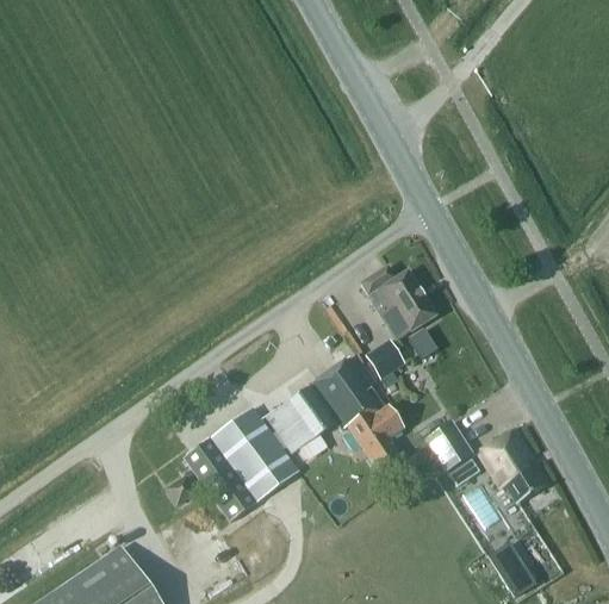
[(368,294),(397,338),(435,313),(406,269),(396,276),(387,265),(361,281),(370,294),(368,294)]
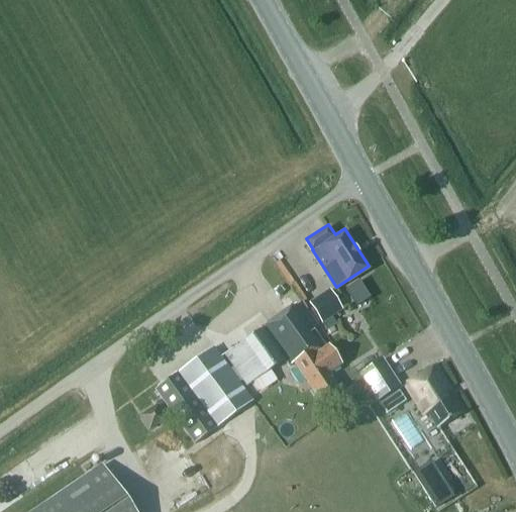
[(359,276),(347,284),(357,299),(370,291),(359,276)]
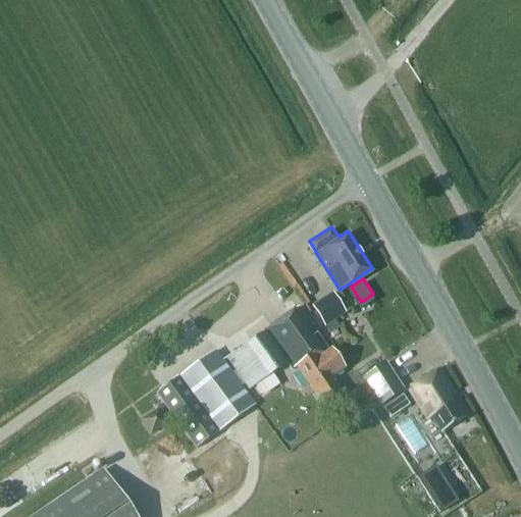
[(298,281),(295,283),(307,302),(310,300),(298,281)]
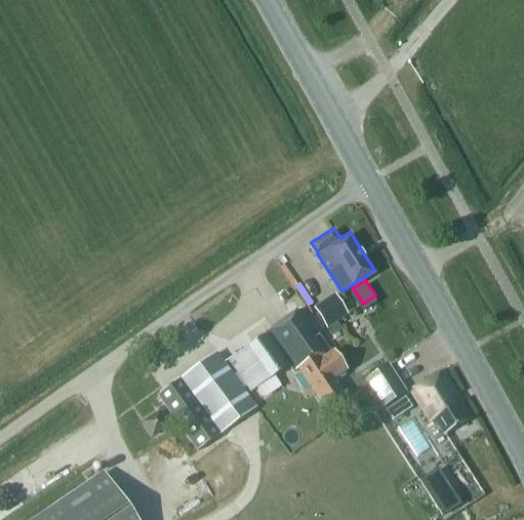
[(315,304),(328,323),(349,311),(335,291),(315,304)]
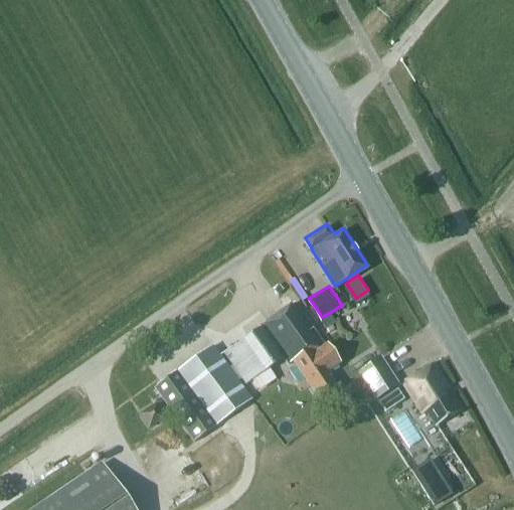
[(212,343),(155,385),(188,431),(211,413),(217,422),(251,396),(234,372),(238,369),(247,382),(286,355),(289,361),(293,358),(319,396),(336,384),(327,369),(341,359),(328,340),(323,343),(294,301),(263,323),(264,324),(224,351),(229,358),(225,361),(212,343)]
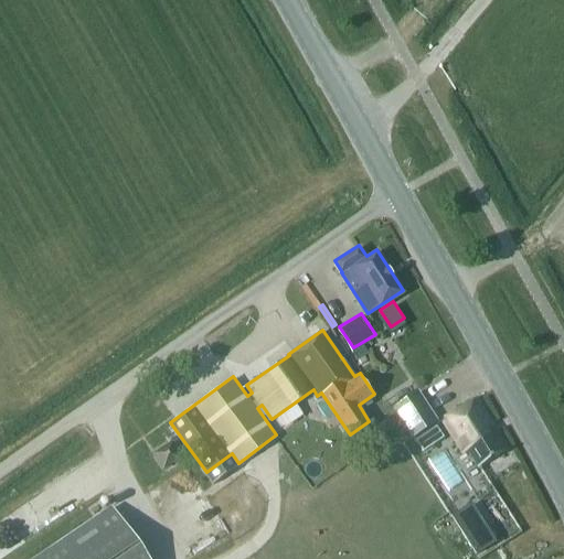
[(435,420),(416,390),(394,405),(413,434),(435,420)]
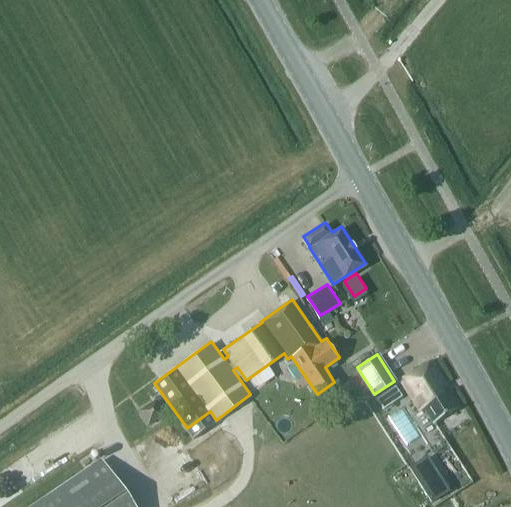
[(424,404),(434,420),(455,407),(442,386),(447,383),(432,359),(402,377),(420,407),(424,404)]
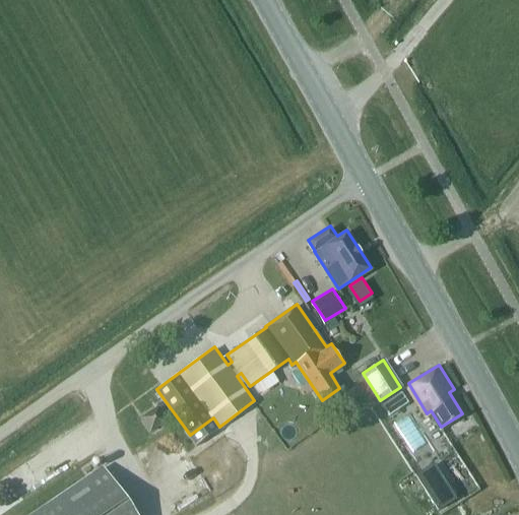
[(142,417),(150,430),(166,419),(157,406),(142,417)]
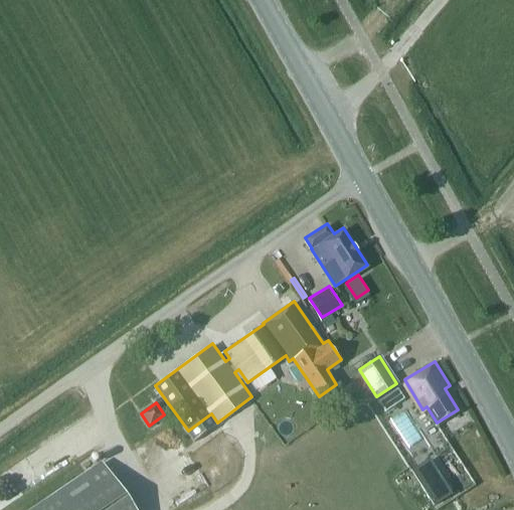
[(452,492),(430,456),(410,468),(434,504),(452,492)]
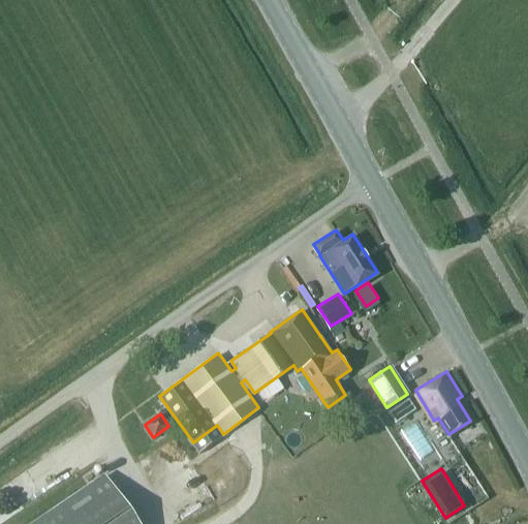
[(137,523),(104,473),(28,523),(137,523)]
